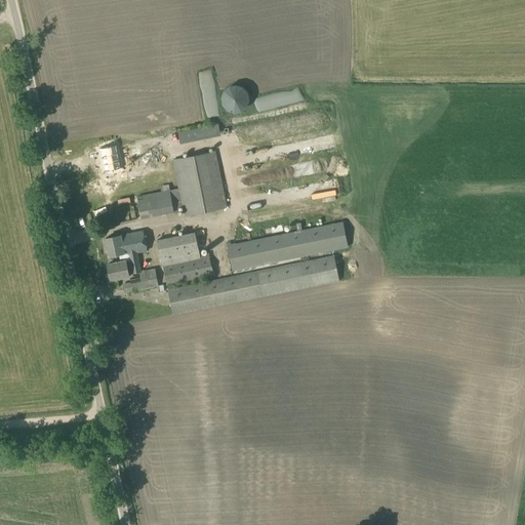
[(184,132),(184,142),(194,142),(194,131),(184,132)]
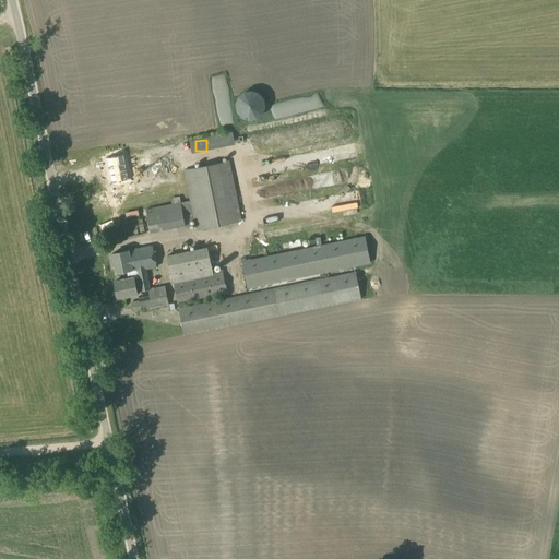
[(122,154),(105,157),(111,195),(130,192),(122,154)]
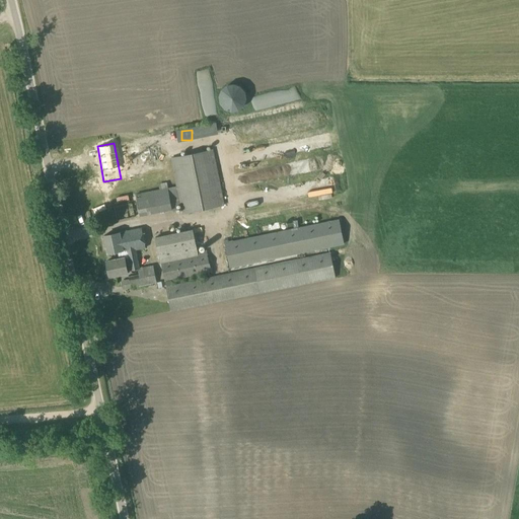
[(182,214),(224,206),(213,150),(171,158),(182,214)]
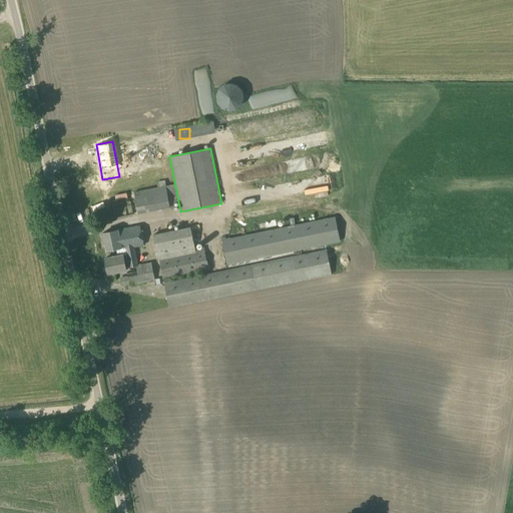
[(157,170),(164,167),(161,159),(154,162),(157,170)]
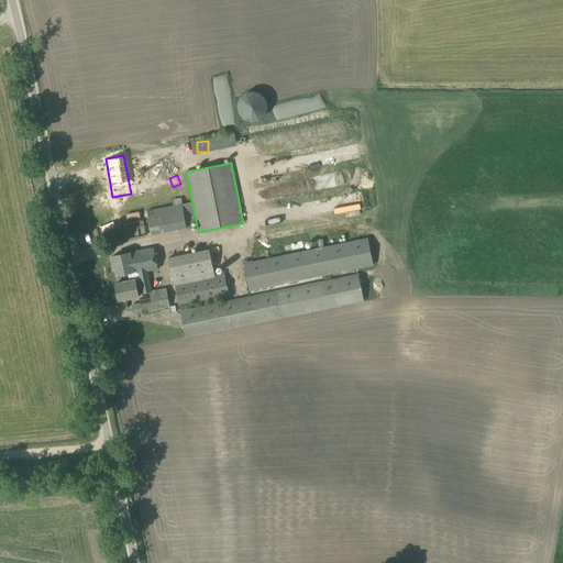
[(308,221),(354,208),(351,195),(313,206),(312,201),(304,203),(308,221)]
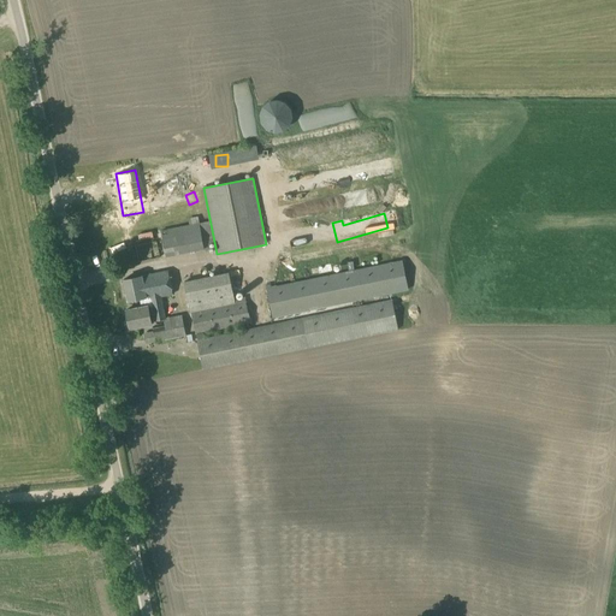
[(213,243),(209,221),(200,224),(199,223),(161,231),(167,256),(205,248),(209,247),(208,244),(213,243)]
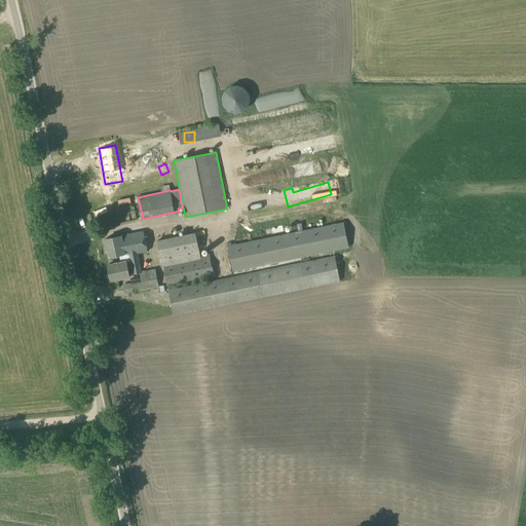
[(119,224),(137,220),(134,207),(116,210),(119,224)]
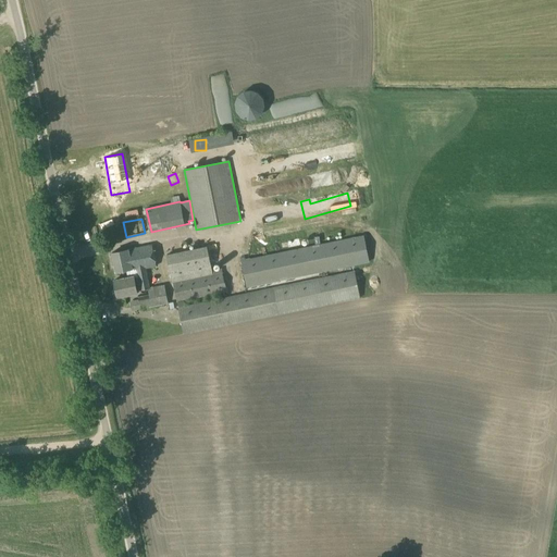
[(247,287),(354,265),(369,262),(363,236),(242,261),(247,287)]
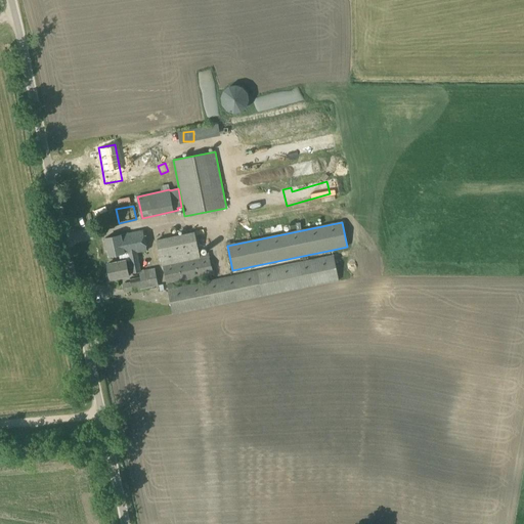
[(105,238),(110,256),(120,254),(121,261),(126,260),(126,261),(130,260),(132,273),(141,271),(137,253),(147,251),(143,230),(105,238)]
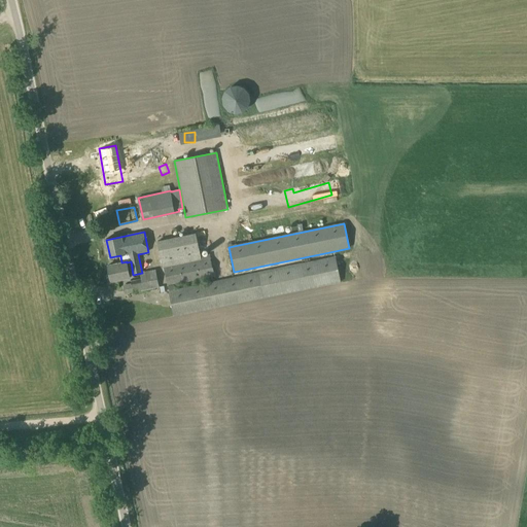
[(163,268),(202,259),(197,234),(157,242),(163,268)]
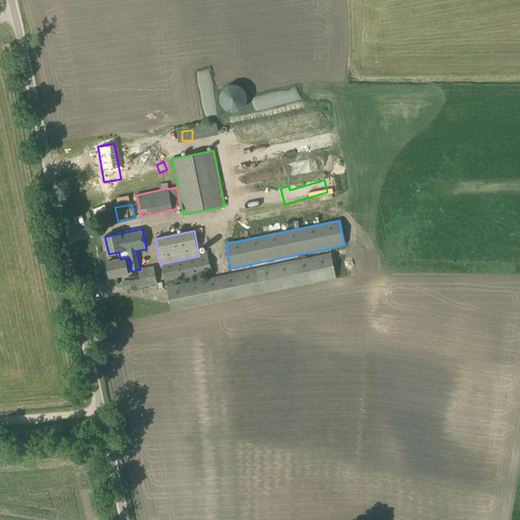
[(172,312),(261,294),(336,278),(331,254),(167,287),(172,312)]
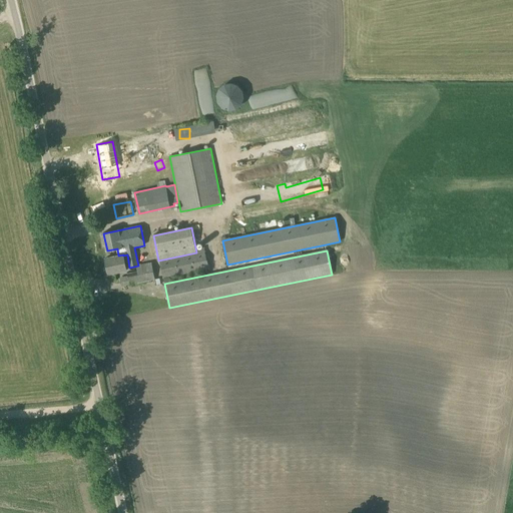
[(163,278),(208,269),(205,252),(160,262),(163,278)]
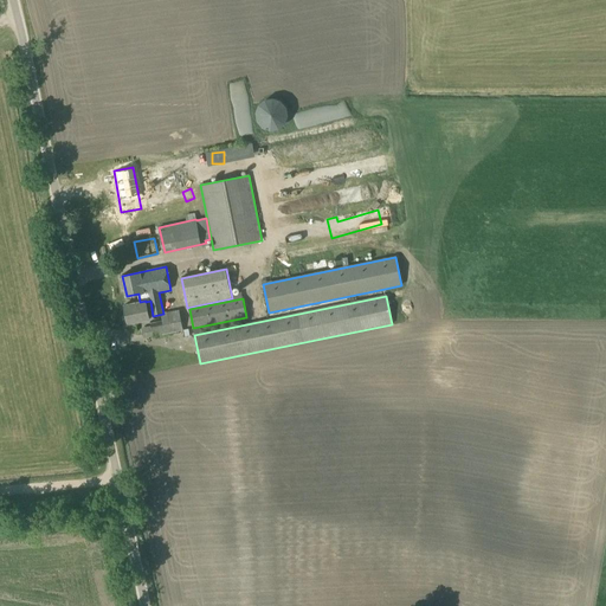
[(149,320),(146,302),(146,301),(140,302),(124,305),(128,324),(149,320)]
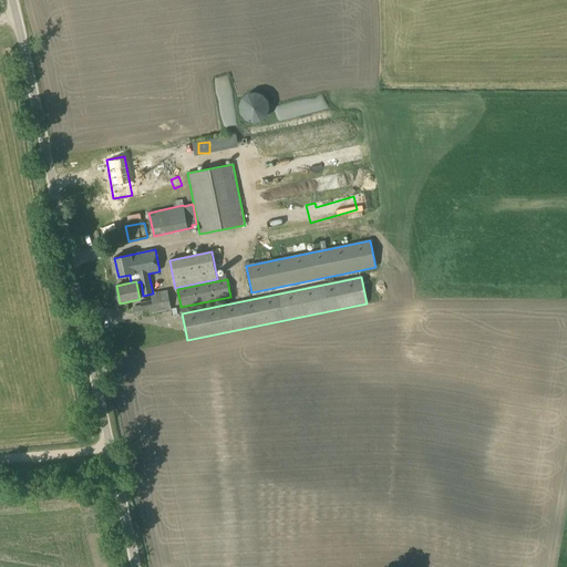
[(144,315),(172,309),(168,298),(141,303),(144,315)]
